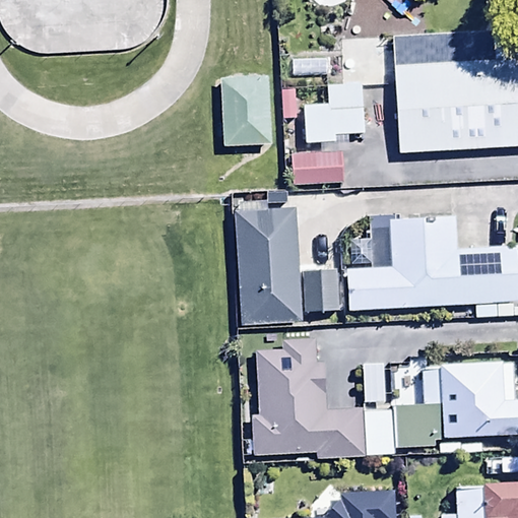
[(517,57),(394,64),(399,152),(517,145),(517,57)]
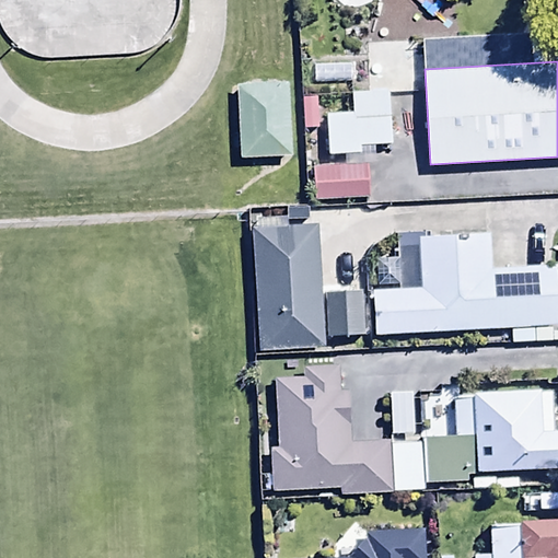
[(291,157),(287,82),(236,85),(241,160),(291,157)]
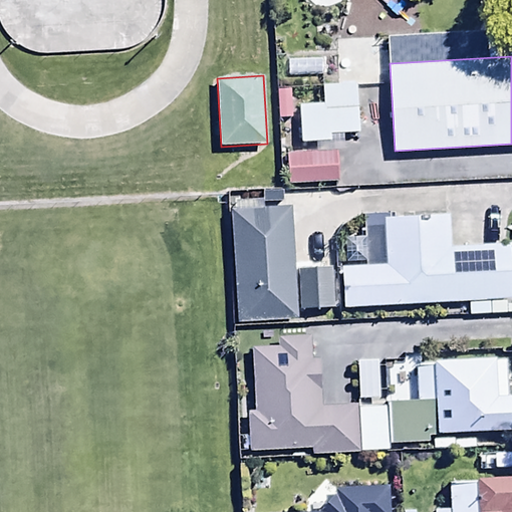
[(324,102),(354,100),(353,80),(323,82),(324,102)]
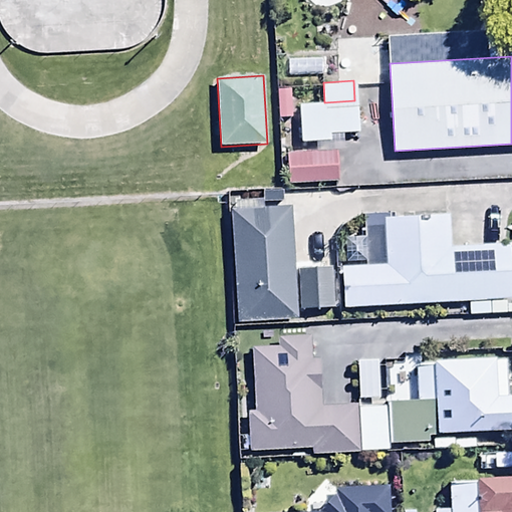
[(324,102),(300,103),(302,138),(333,136),(332,132),(357,131),(356,100),(354,100),(324,102)]
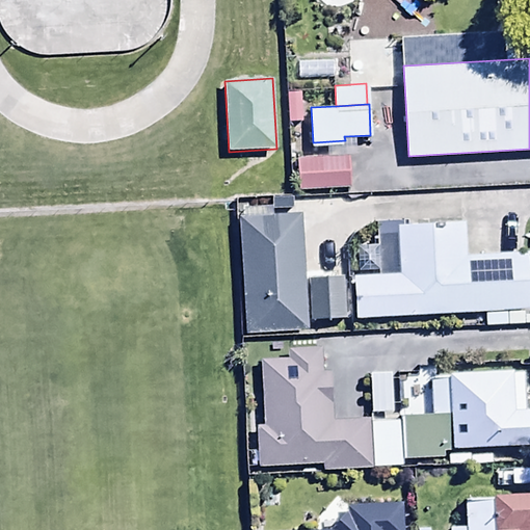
[(346,155),(296,158),(297,188),(348,185),(346,155)]
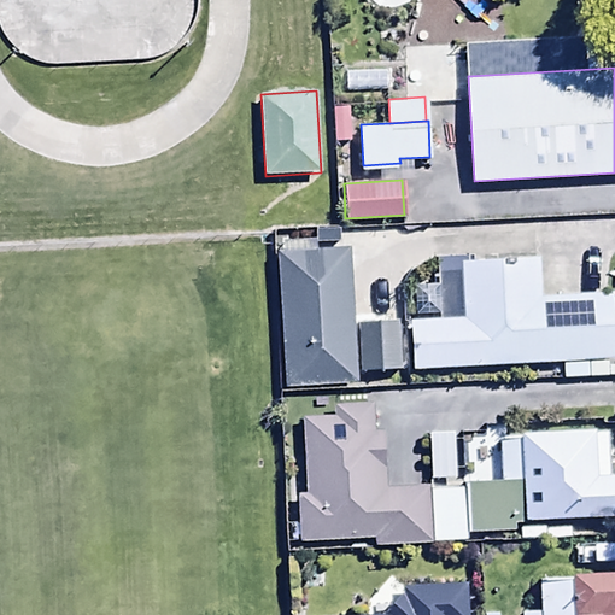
[(359,382),(349,249),(320,250),(318,235),(285,238),(285,252),(277,253),(287,388),(359,382)]
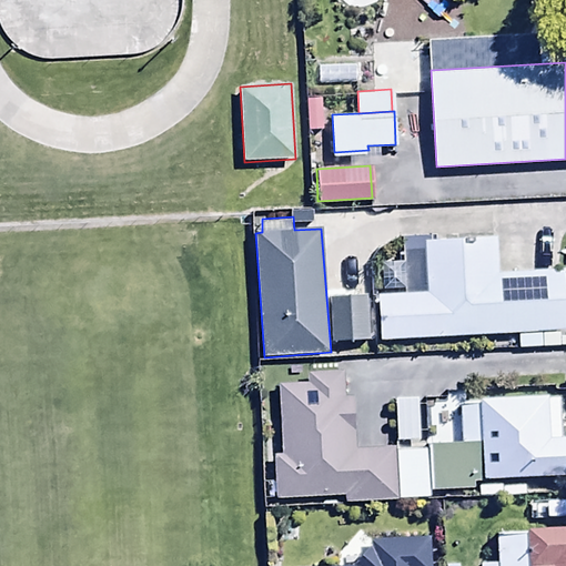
[(380,294),(382,337),(565,329),(565,272),(501,275),(499,241),(425,244),(427,292),(380,294)]
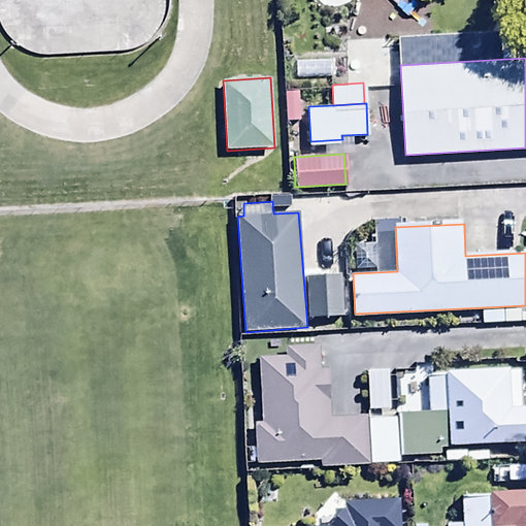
[(341,270),(307,272),(310,318),(344,316),(341,270)]
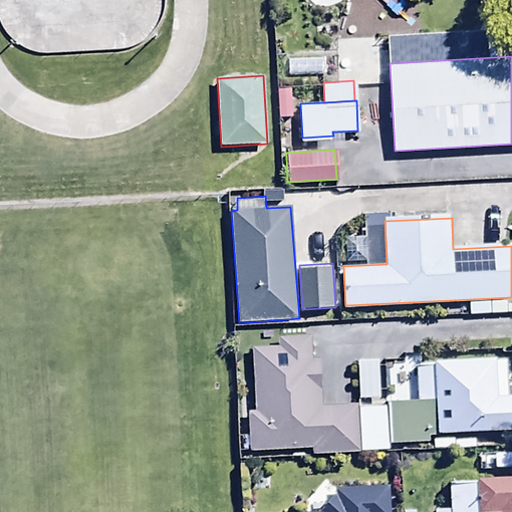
[(312,334),(283,335),(283,347),(255,347),(257,412),(249,412),(250,451),(312,449),(312,456),(359,454),(357,404),(319,405),(318,359),(313,359),(312,334)]
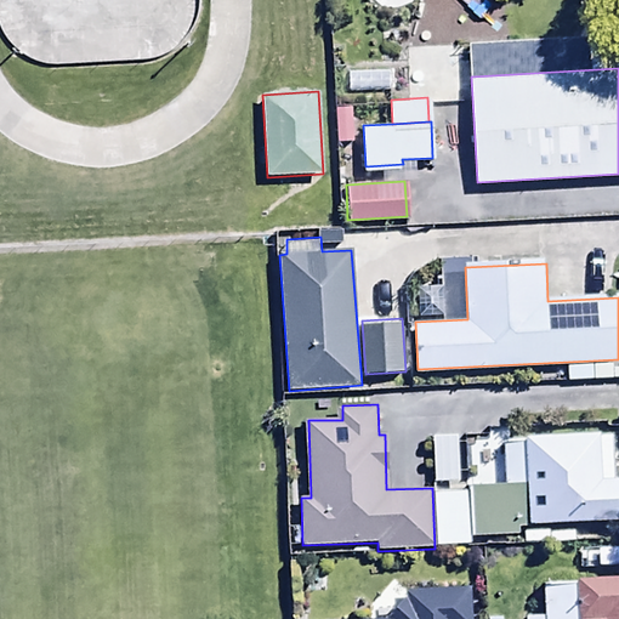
[(458,431),(430,432),(433,483),(461,481),(458,431)]
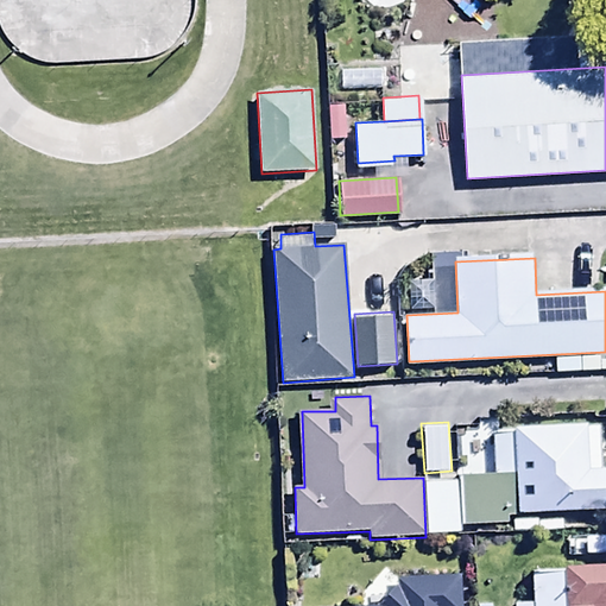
[(494,435),(494,475),(462,475),(465,522),(512,519),(512,513),(605,509),(605,464),(601,465),(599,424),(588,425),(588,423),(515,427),(515,435),(494,435)]
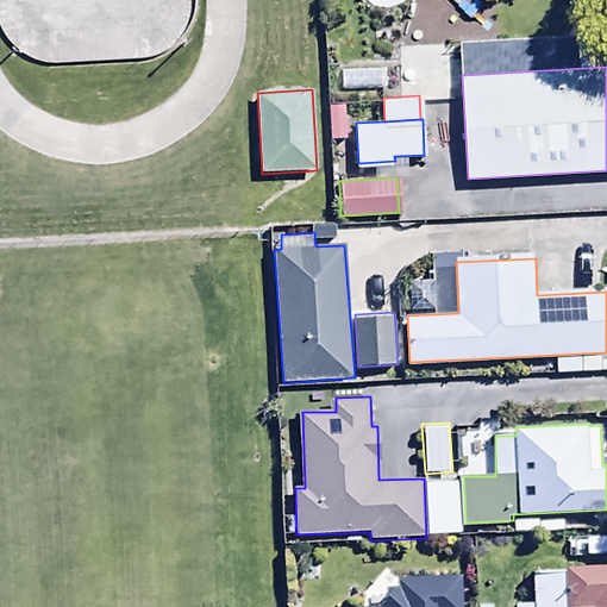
[(460,480),(427,481),(429,534),(461,533),(460,480)]
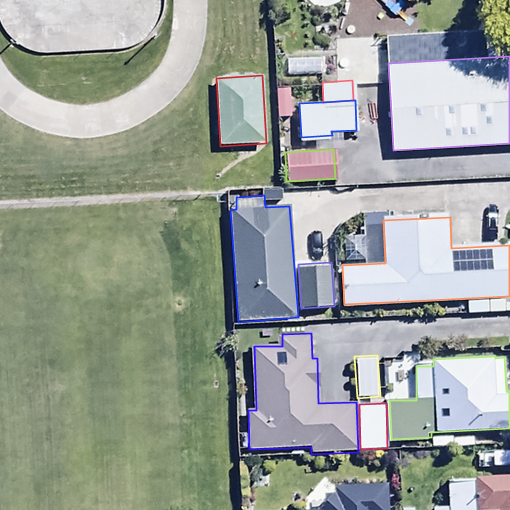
[(509,468),(500,469),(501,475),(449,478),(450,505),(431,506),(431,509),(509,509),(509,468)]
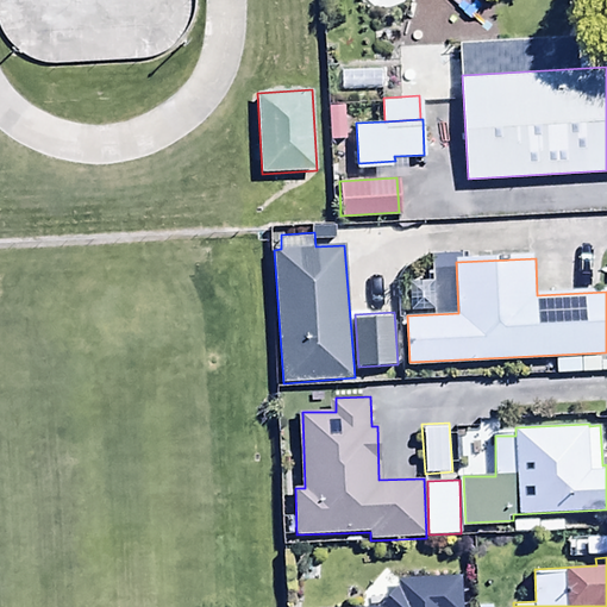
[(381,606),(379,606),(461,606),(461,577),(400,580),(400,587),(381,606)]
